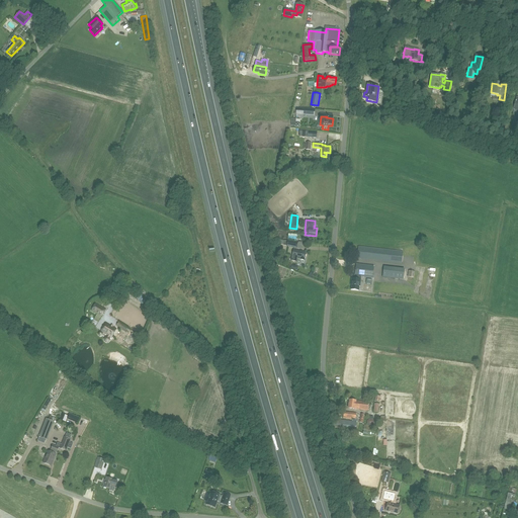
[(297,243),(287,241),(284,241),(278,240),(277,243),(283,245),(286,246),(296,248),(297,243)]
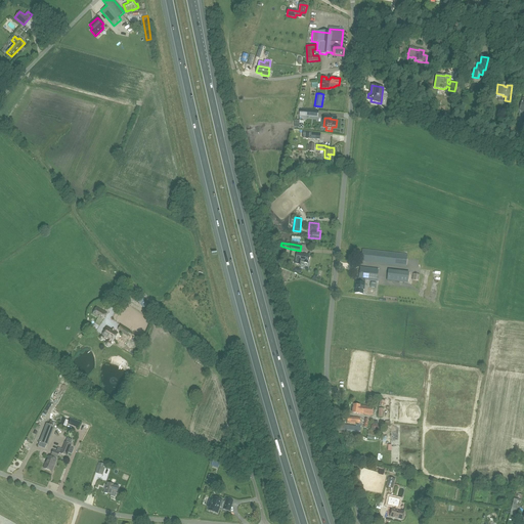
[(407,255),(362,250),(361,261),(405,266),(407,255)]
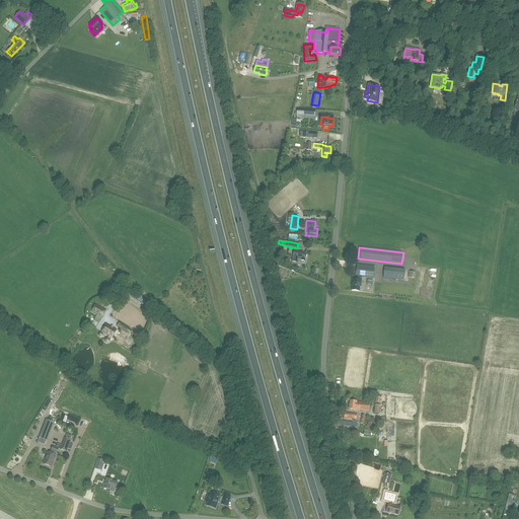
[(305,258),(306,253),(294,250),(292,255),(293,255),(291,261),(297,262),(297,258),(304,261),(305,258)]
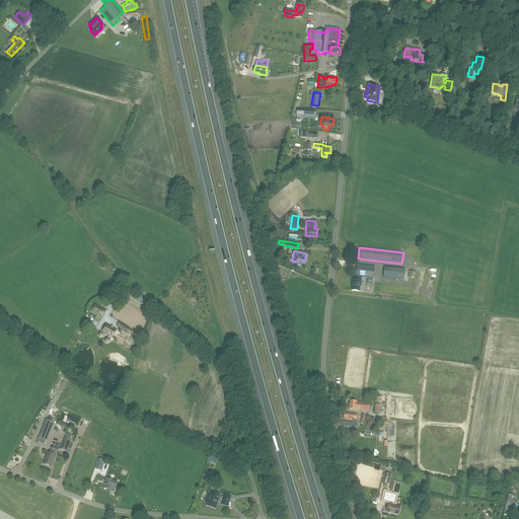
[(357,265),(355,279),(352,279),(351,284),(352,284),(351,290),(359,291),(360,287),(361,287),(361,280),(362,277),(373,278),(374,267),(357,265)]
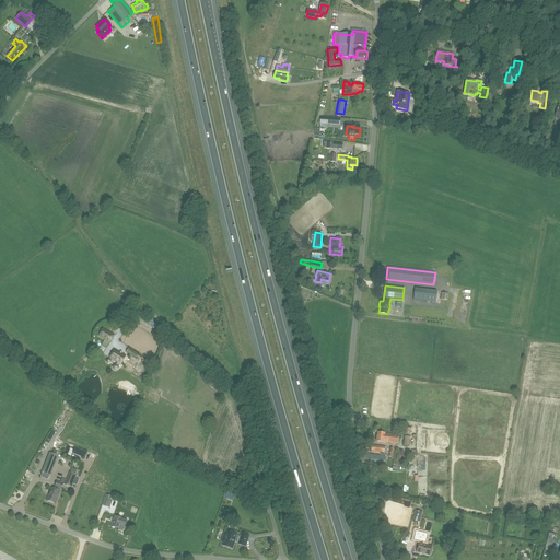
[(436,291),(415,288),(413,300),(435,303),(436,291)]
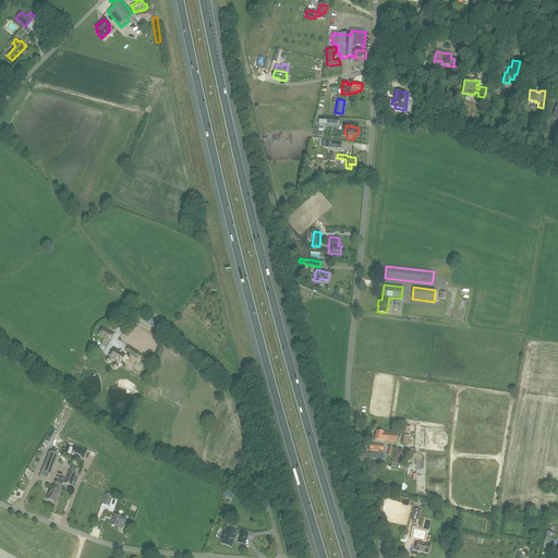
[(146,322),(150,316),(142,308),(136,314),(146,322)]
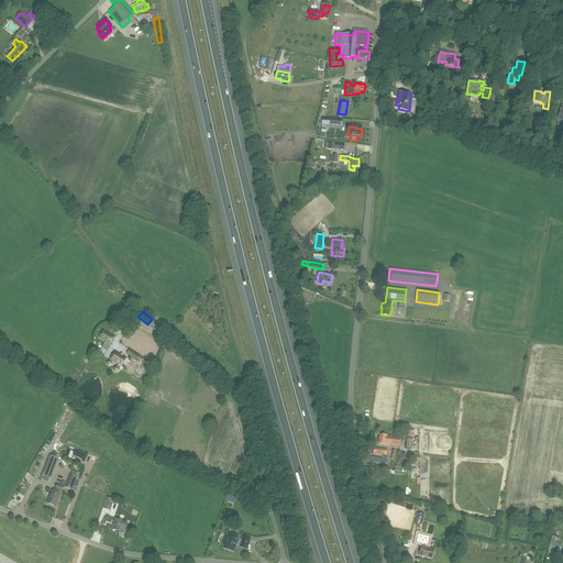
[(116,335),(105,330),(99,338),(110,344),(116,335)]
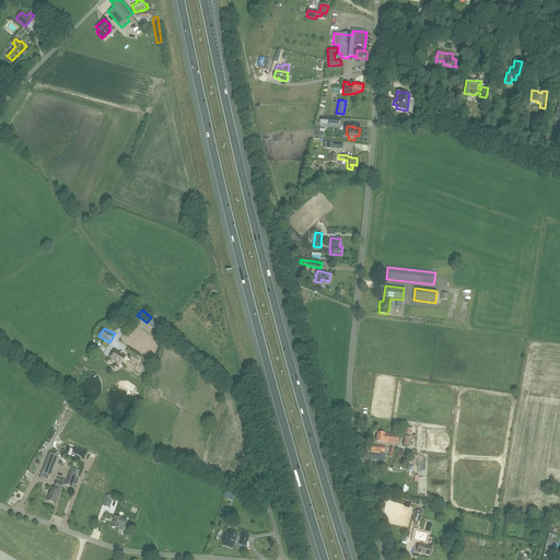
[(109,358),(116,362),(116,363),(113,364),(112,366),(113,370),(115,371),(118,370),(119,368),(118,365),(119,364),(120,364),(126,356),(115,349),(109,358)]
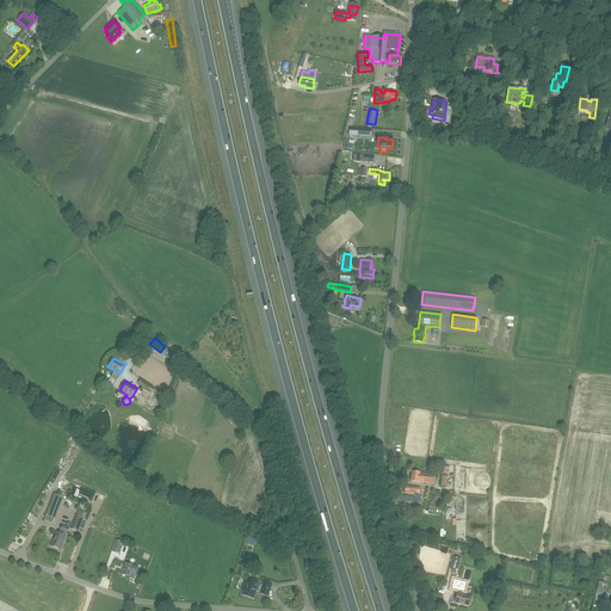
[(137,384),(142,388),(147,392),(150,387),(144,383),(140,381),(137,384)]
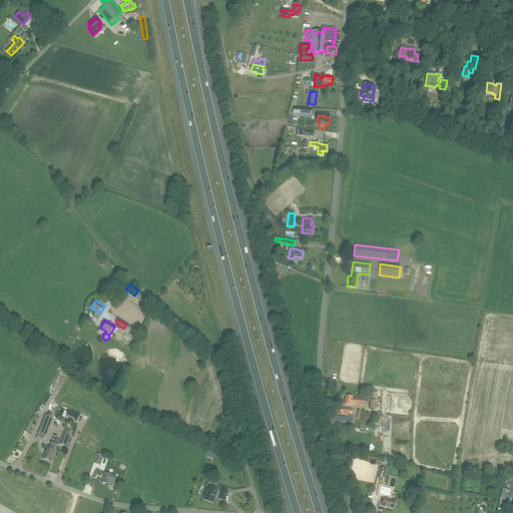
[(35,393),(32,398),(39,402),(42,396),(35,393)]
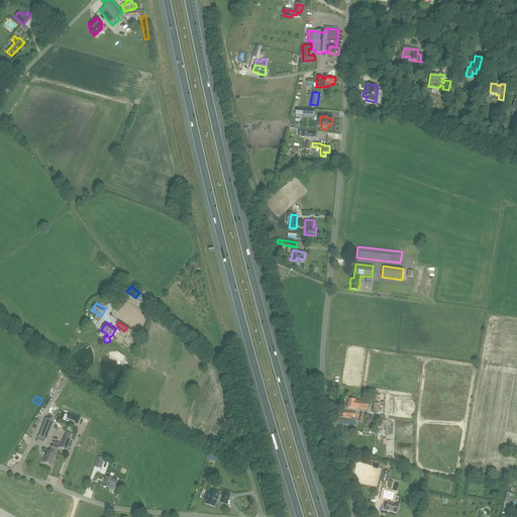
[(347,407),(367,410),(368,402),(348,399),(347,407)]
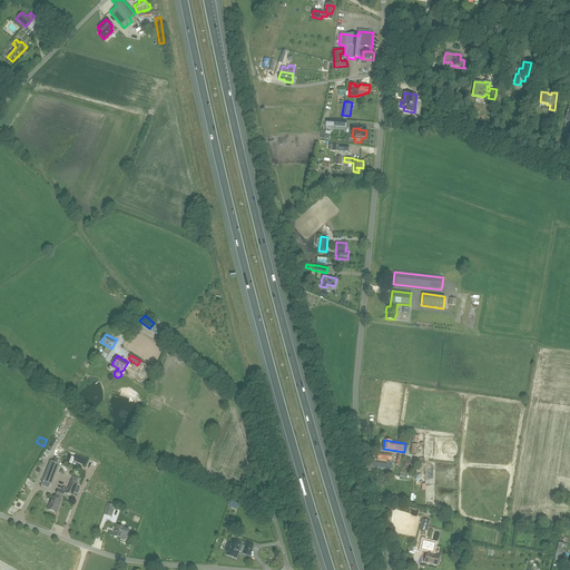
[(35,453),(40,449),(31,441),(27,446),(35,453)]
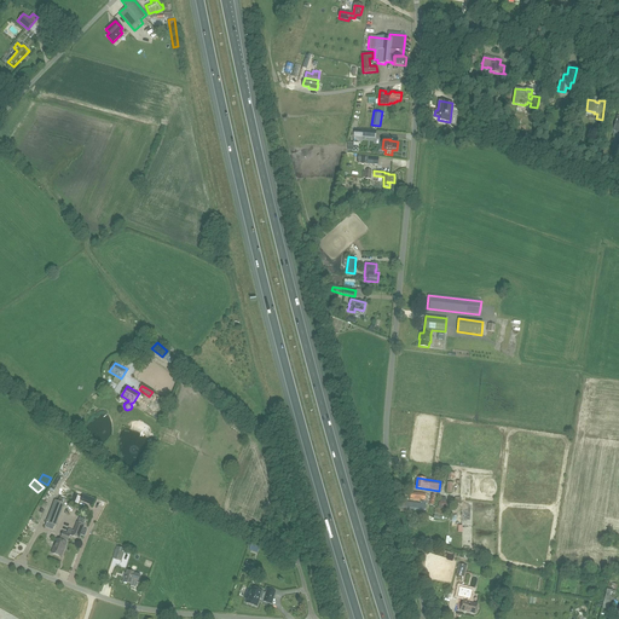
[(40,499),(46,492),(41,489),(38,495),(32,491),(24,501),(30,505),(36,497),(40,499)]
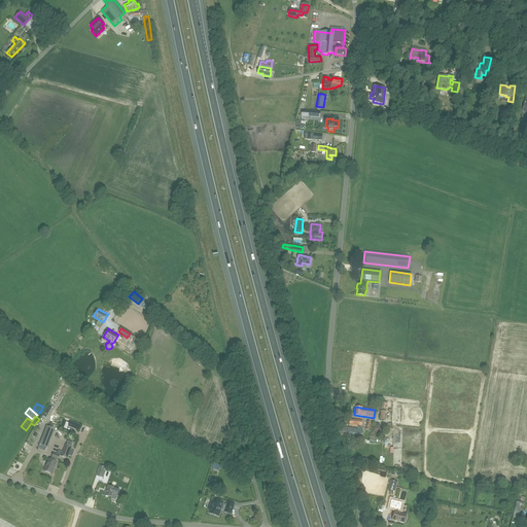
[(47,448),(55,429),(55,428),(56,425),(50,423),(49,427),(46,426),(39,445),(47,448)]
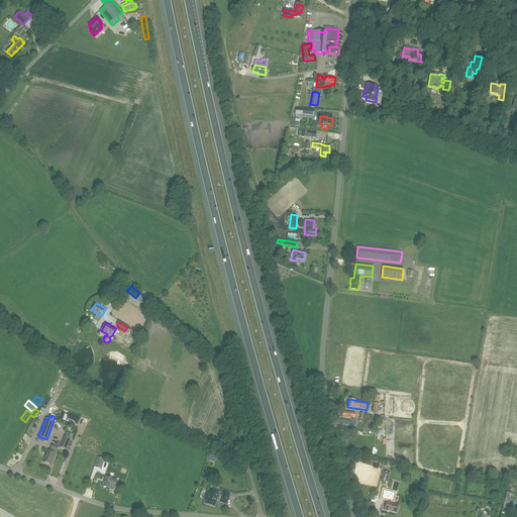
[(333,424),(355,427),(356,419),(352,419),(351,420),(333,418),(333,424)]
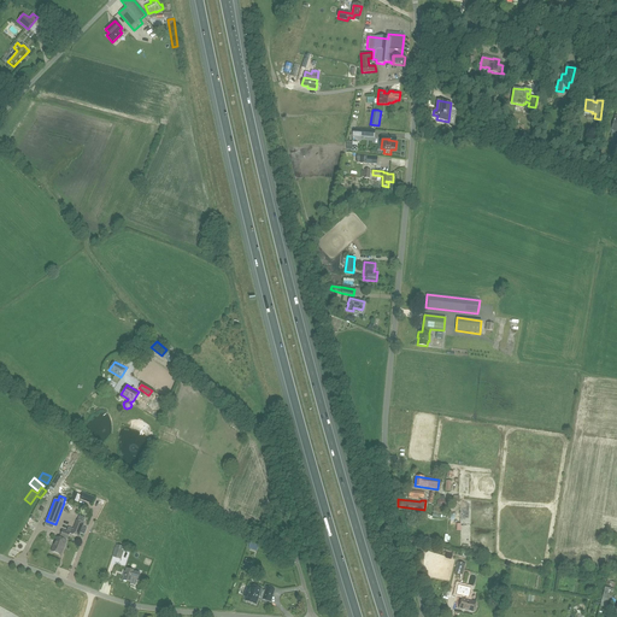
[(74,529),(72,534),(78,536),(84,523),(83,523),(78,521),(77,521),(74,529)]
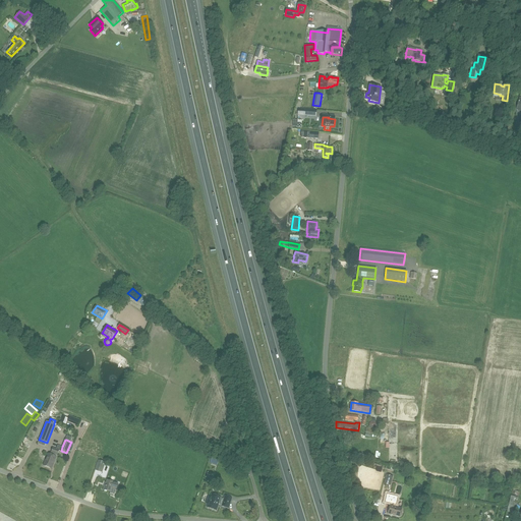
[(44,465),(52,469),(56,457),(57,455),(59,450),(56,449),(53,448),(51,452),(52,453),(51,455),(48,454),(44,465)]
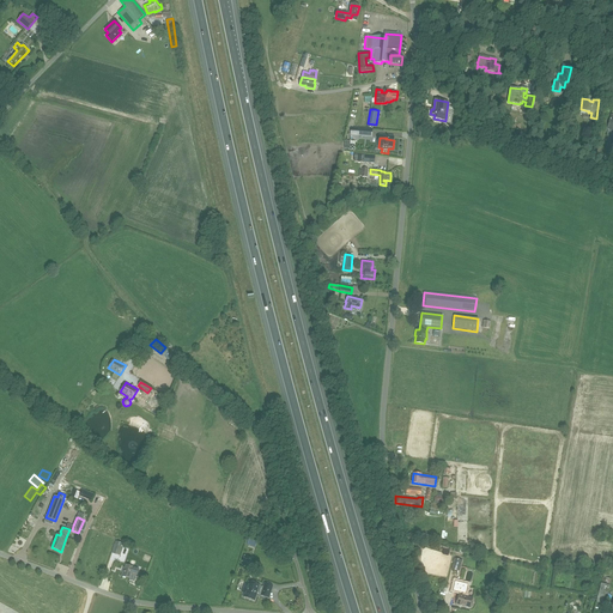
[(115,541),(111,553),(120,556),(123,547),(122,547),(123,544),(115,541)]
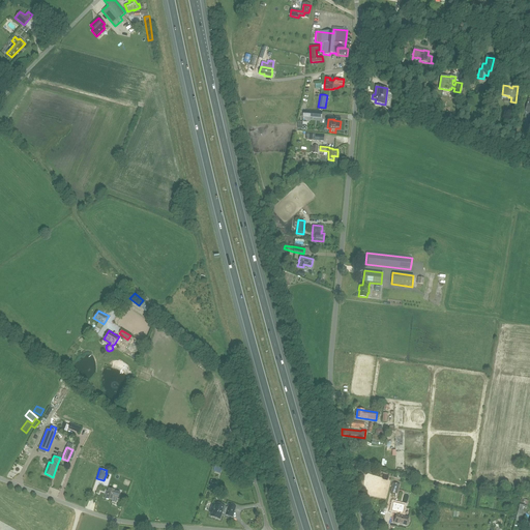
[(105,498),(112,500),(113,497),(118,499),(120,492),(109,489),(108,492),(107,491),(105,498)]
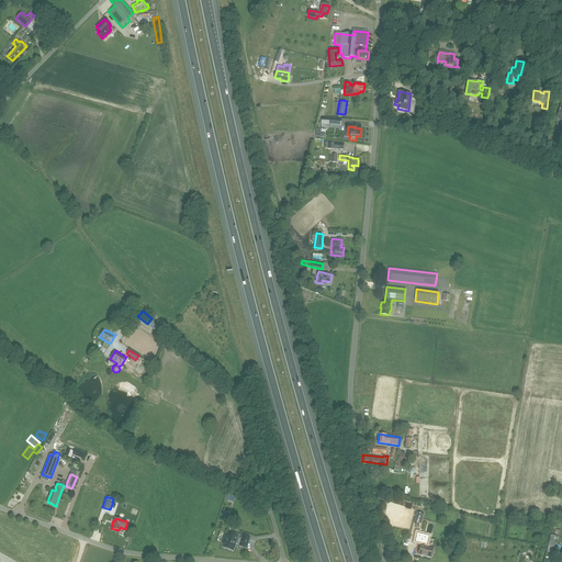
[(552,528),(547,553),(554,554),(557,546),(559,537),(560,530),(552,528)]
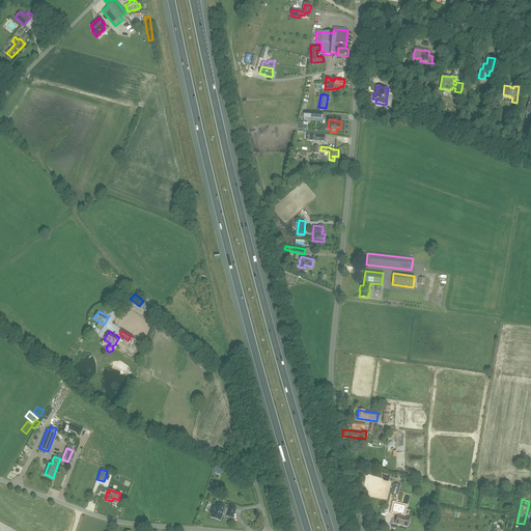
[(211,518),(220,521),(222,513),(226,514),(226,515),(232,519),(235,507),(229,505),(228,509),(224,508),(224,507),(216,504),(215,506),(213,505),(210,513),(212,514),(211,518)]
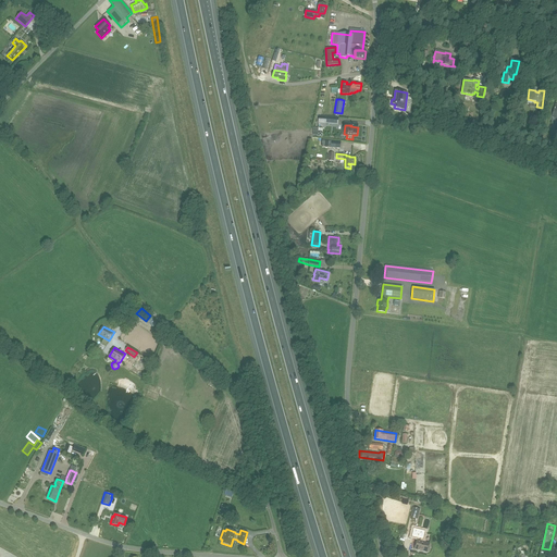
[(430,543),(417,540),(415,549),(426,553),(430,543)]
